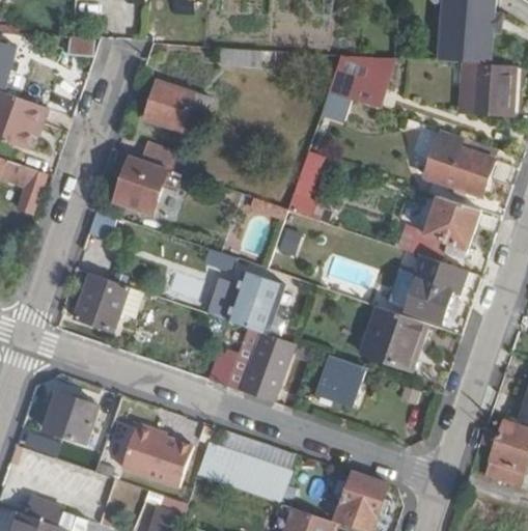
[(439,21),(436,62),(448,62),(470,62),(470,64),(477,65),(488,65),(489,46),(491,26),(492,0),(426,0),(426,17),(428,20),(439,21)]
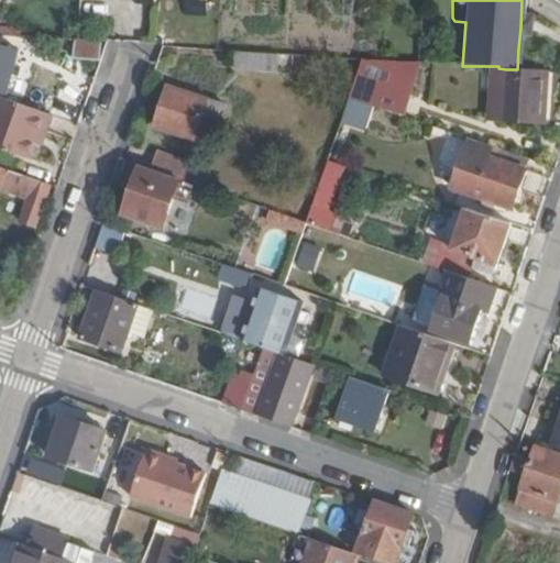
[(277,52),(232,50),(231,67),(276,70),(277,52)]
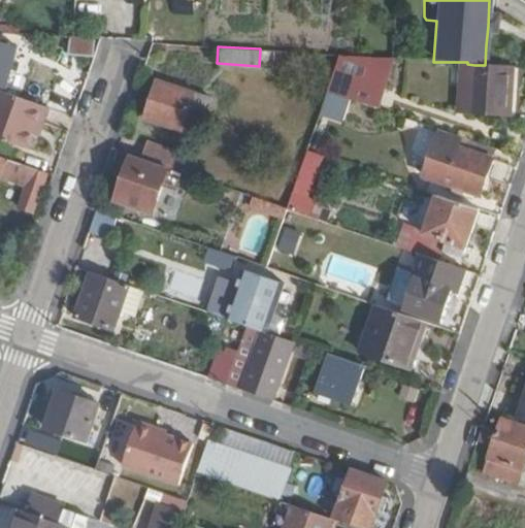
[(392,59),(388,59),(337,54),(325,91),(375,108),(392,59)]
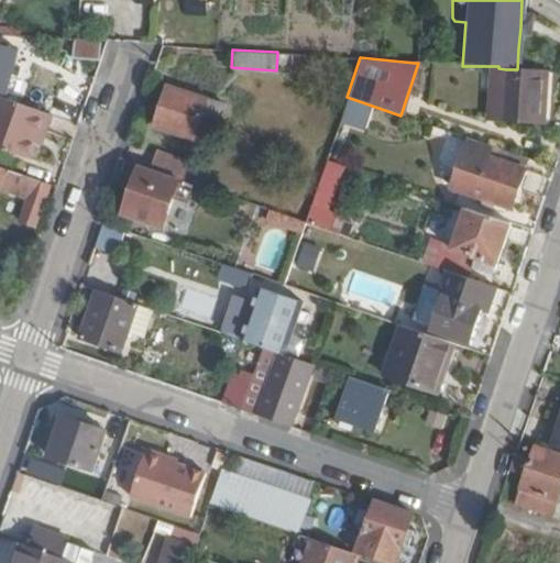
[(498,66),(491,66),(489,120),(497,121),(498,68),(498,66)]
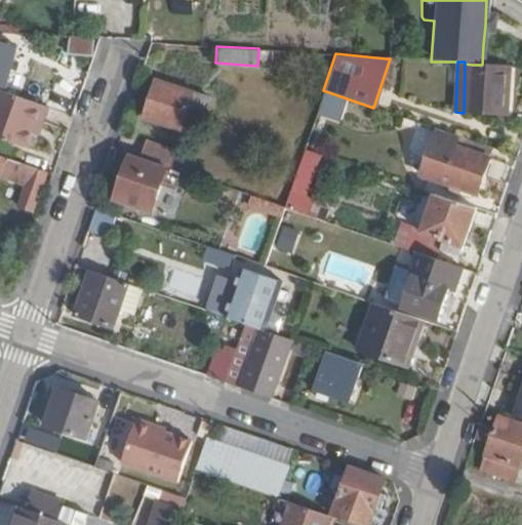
[(465,64),(464,113),(507,116),(510,66),(497,65),(482,65),(472,65),(465,64)]
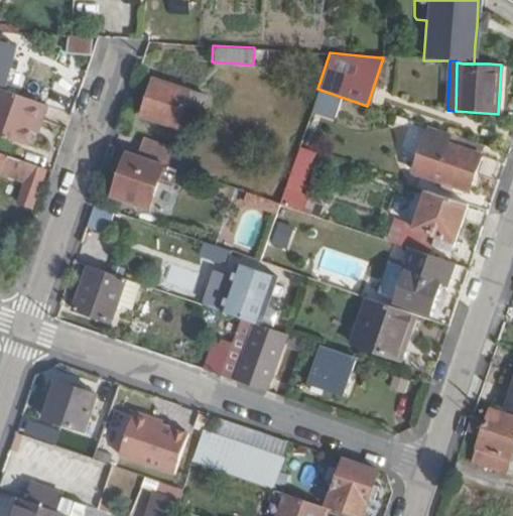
[(138,115),(175,128),(183,108),(201,113),(206,98),(151,80),(138,115)]
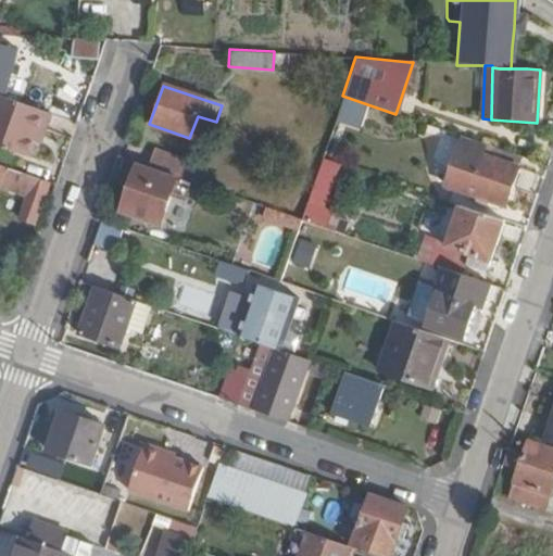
[(47,133),(53,113),(0,95),(0,146),(14,151),(12,159),(28,164),(30,156),(44,162),(53,134),(47,133)]
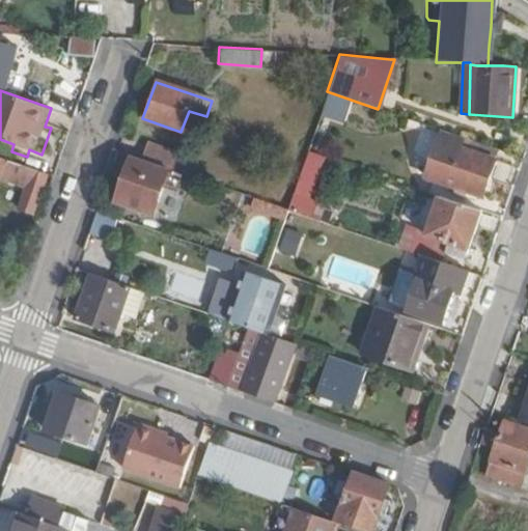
[(461,137),(439,130),(424,177),(481,197),(494,160),(459,147),(461,137)]
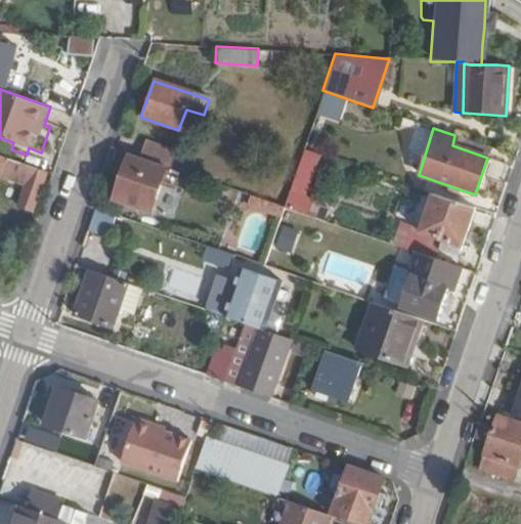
[(145,140),(140,157),(165,166),(172,168),(176,151),(145,140)]
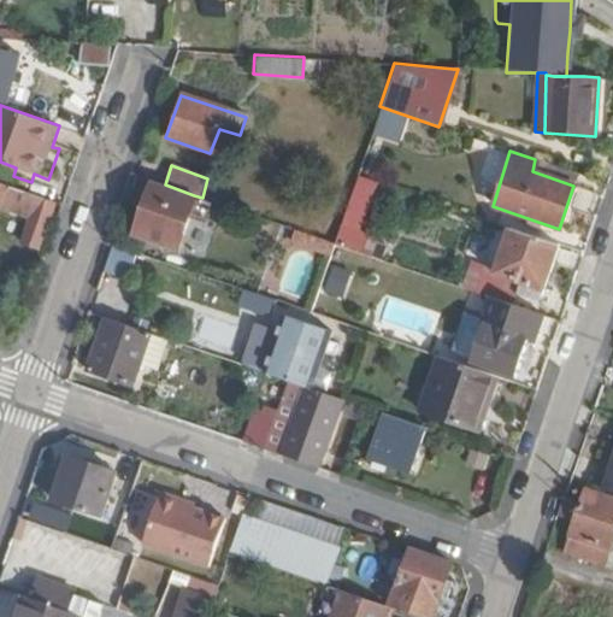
[(354,229),(370,181),(352,175),(330,240),(367,252),(372,235),(354,229)]
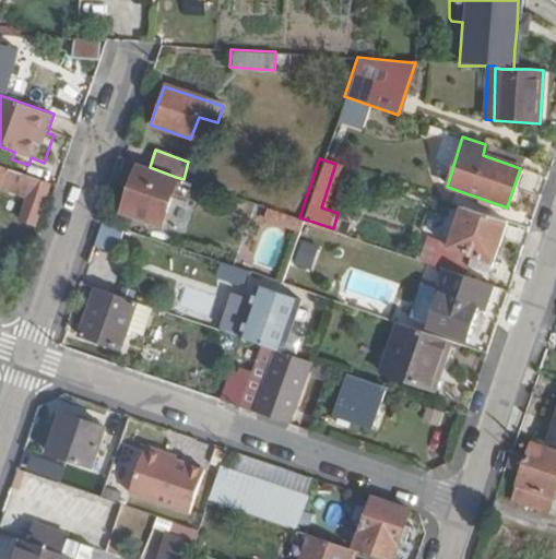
[(206,167),(188,162),(184,179),(200,185),(206,167)]
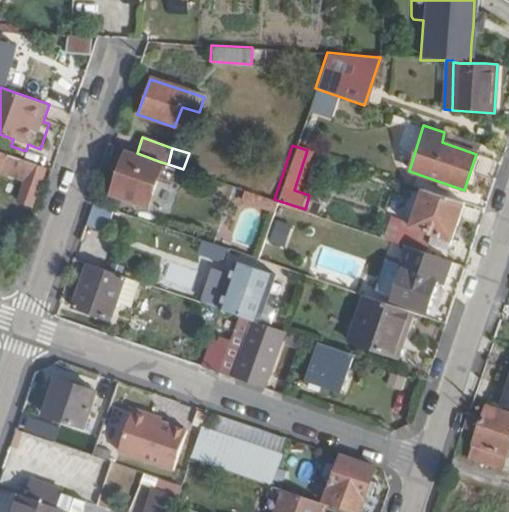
[(137,153),(128,150),(124,163),(133,167),(137,153)]
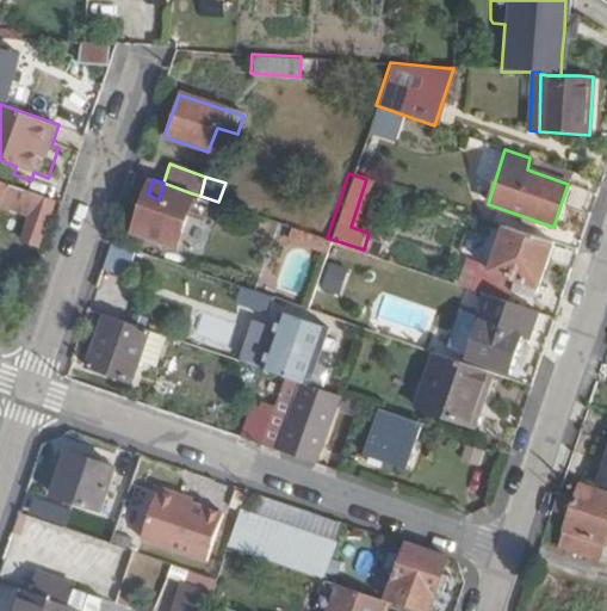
[(36,244),(51,198),(0,180),(0,204),(28,215),(20,238),(36,244)]
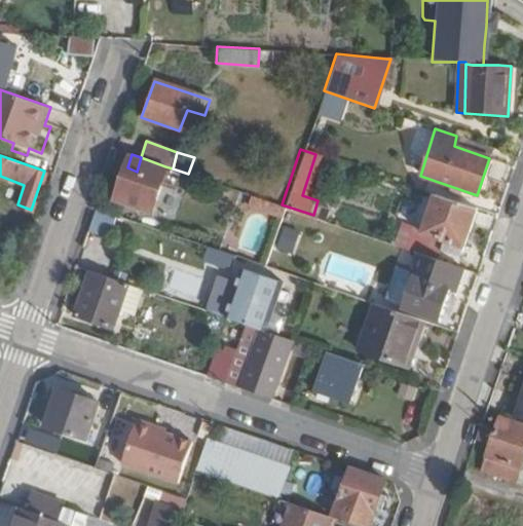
[(137,172),(127,167),(124,166),(113,198),(151,212),(165,166),(141,157),(137,172)]
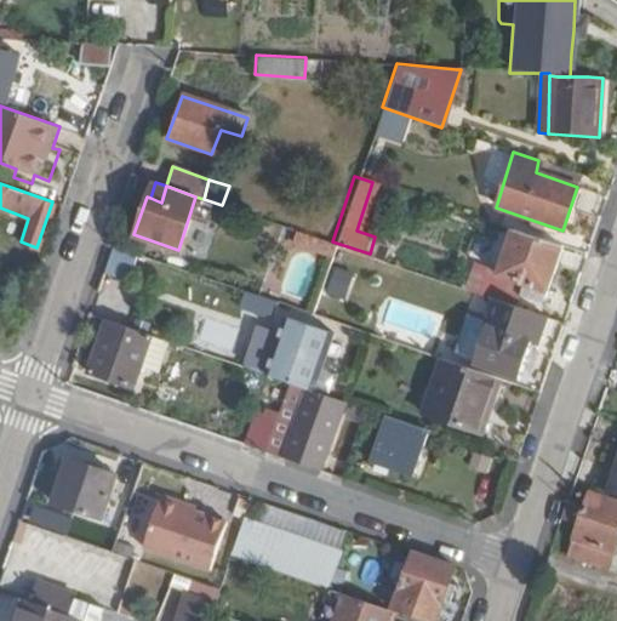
[(290,240),(332,254),(336,244),(293,229),(290,240)]
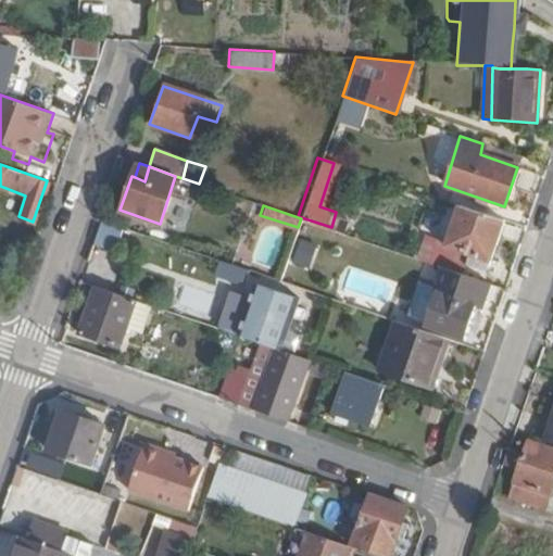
[(502,219),(462,205),(449,247),(489,261),(502,219)]
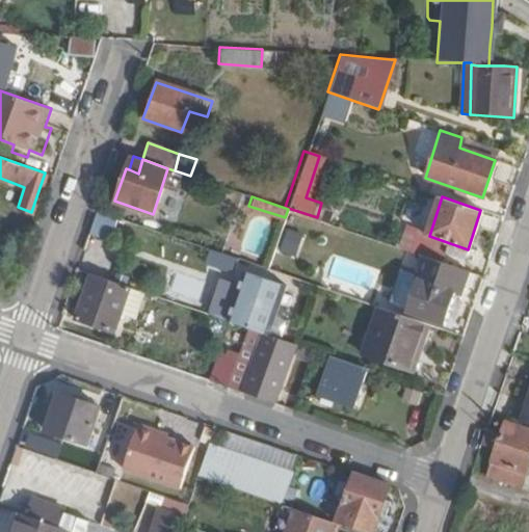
[(234,257),(206,246),(201,261),(229,271),(234,257)]
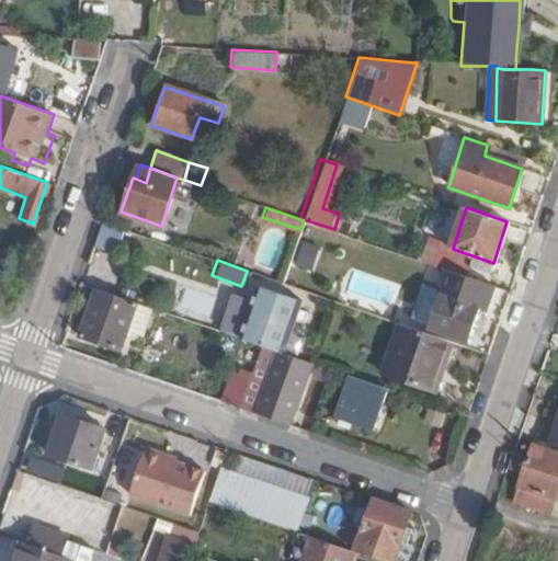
[(492,287),(447,271),(429,328),(467,341),(481,302),(486,305),(492,287)]
